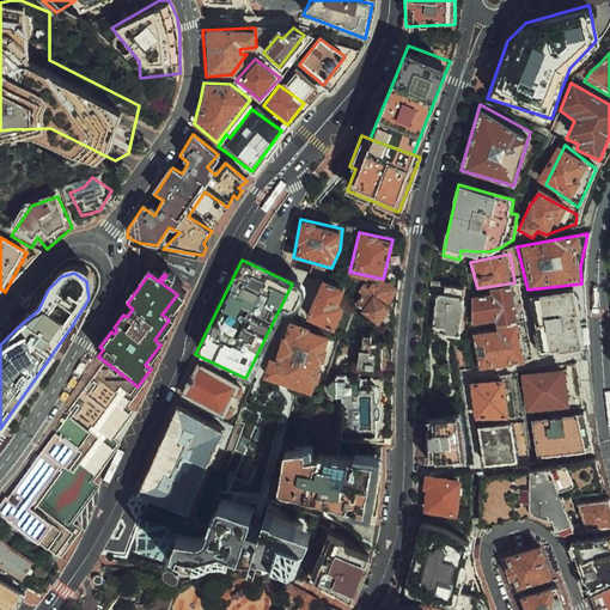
[(343,288),(319,281),(304,319),(342,334),(351,316),(336,307),(343,288)]
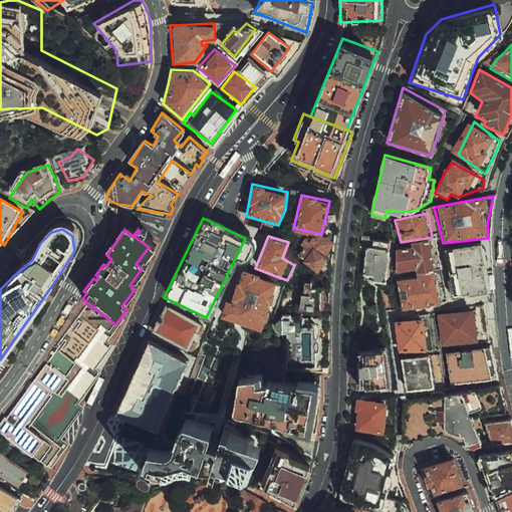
[(315,275),(331,242),(322,239),(304,240),(294,256),(315,275)]
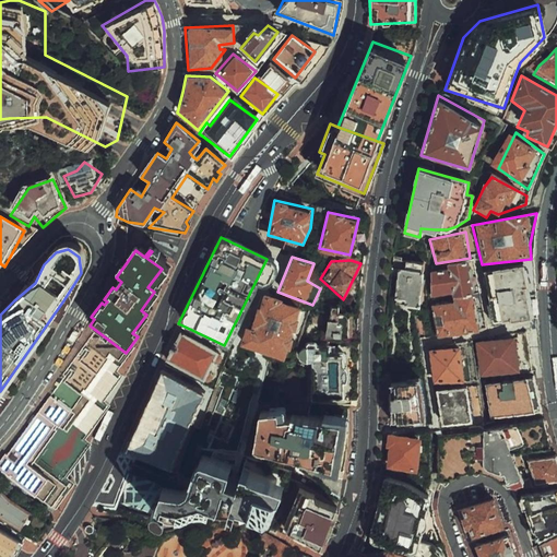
[(448,272),(429,273),(430,297),(452,294),(453,299),(476,296),(473,262),(447,265),(448,272)]
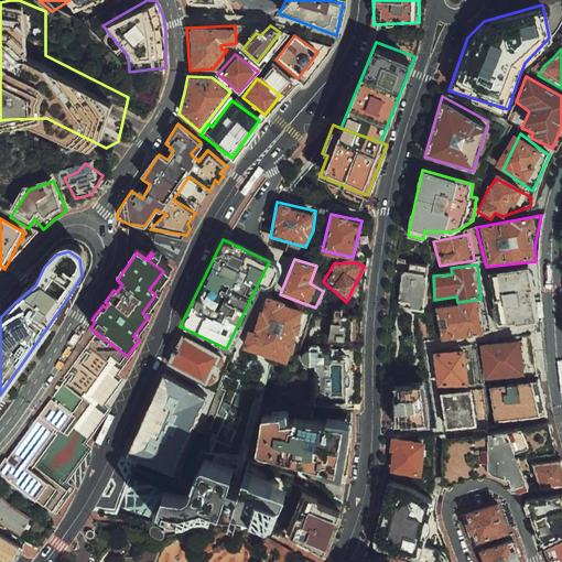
[(408,273),(401,273),(399,311),(414,316),(414,312),(423,312),(427,267),(409,266),(408,273)]
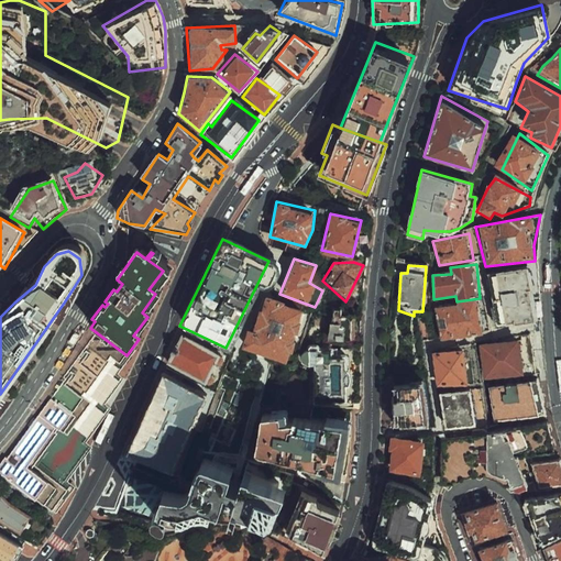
[(527,267),(484,274),(488,296),(493,295),(495,307),(490,308),(493,326),(536,319),(527,267)]
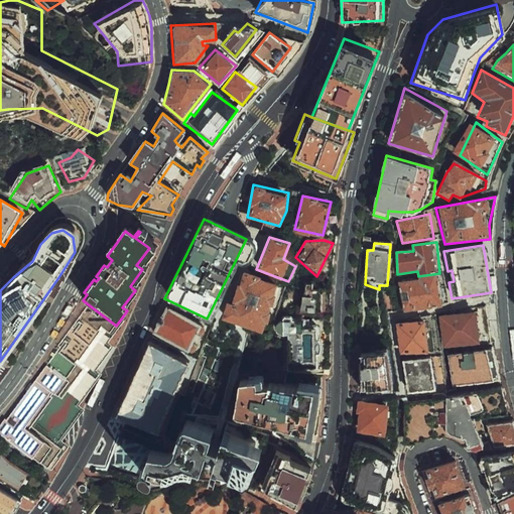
[(262,332),(277,285),(242,271),(239,286),(235,285),(232,302),(225,301),(221,319),(262,332)]
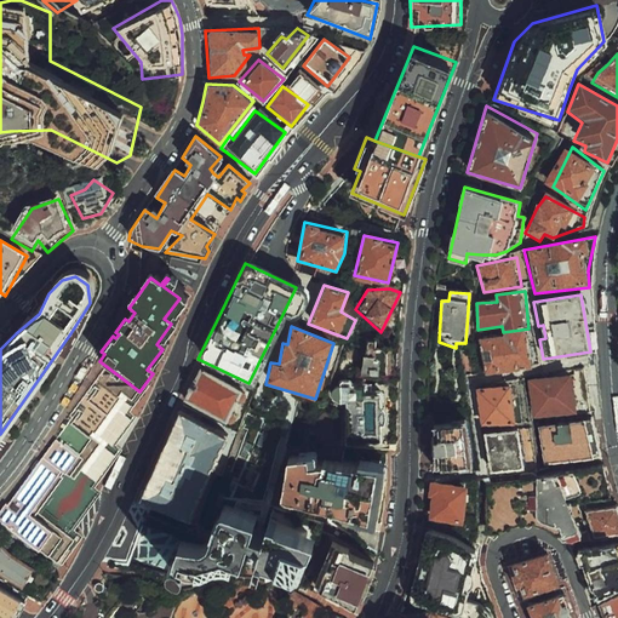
[(534,368),(528,328),(503,332),(504,337),(478,342),(484,376),(534,368)]
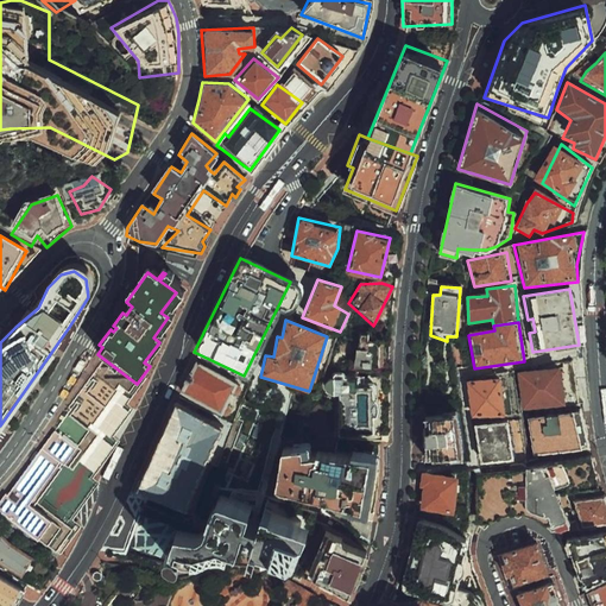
[(355,366),(378,367),(379,339),(357,338),(355,366)]
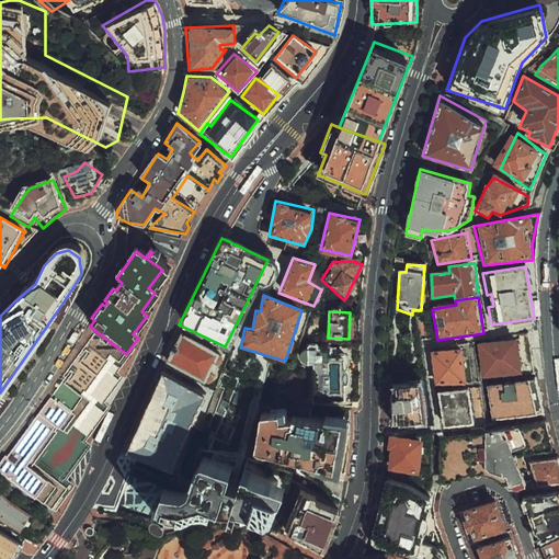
[(0,478),(53,516),(73,488),(65,482),(91,447),(86,443),(109,412),(103,406),(121,380),(113,375),(127,356),(95,333),(0,465),(0,478)]
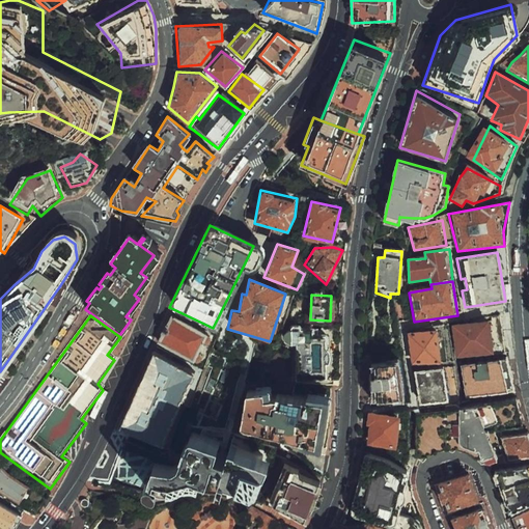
[(204,336),(165,317),(152,345),(190,363),(204,336)]
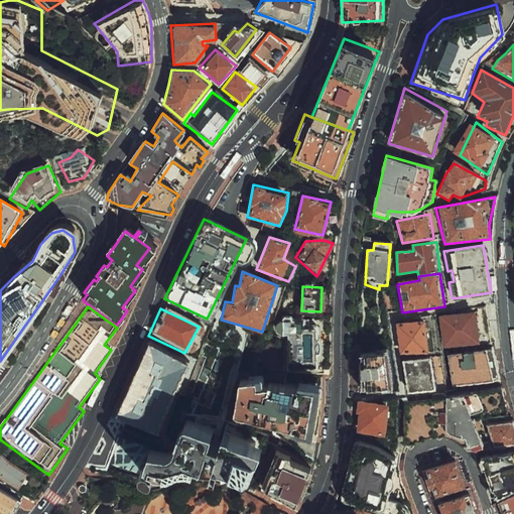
[(475,312),(437,316),(440,349),(478,345),(475,312)]
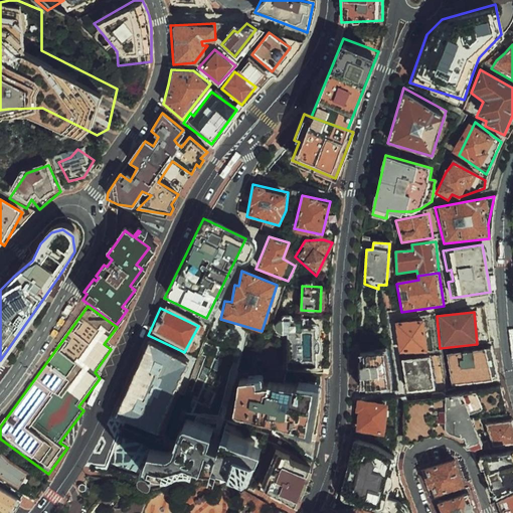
[(272,323),(277,335),(284,339),(284,371),(328,372),(327,314),(280,318),(272,323)]
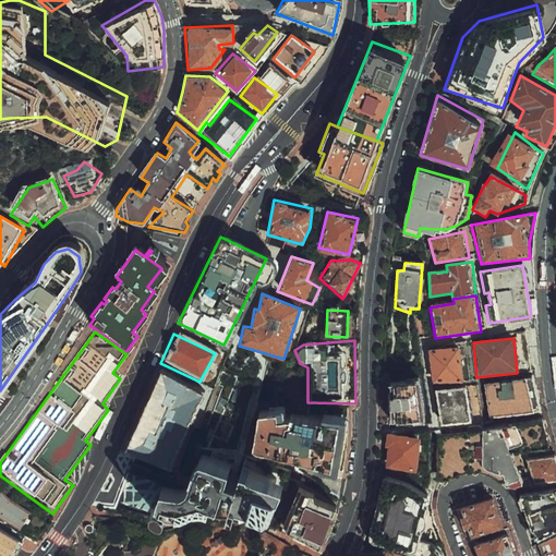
[(468,348),(430,351),(434,386),(471,382),(468,348)]
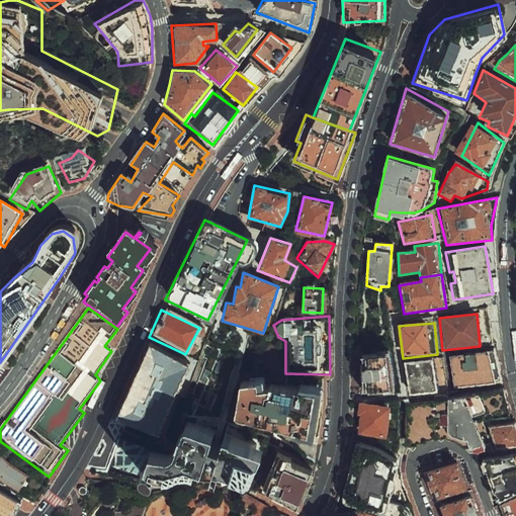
[(239,336),(217,328),(202,364),(219,363),(229,369),(239,336)]
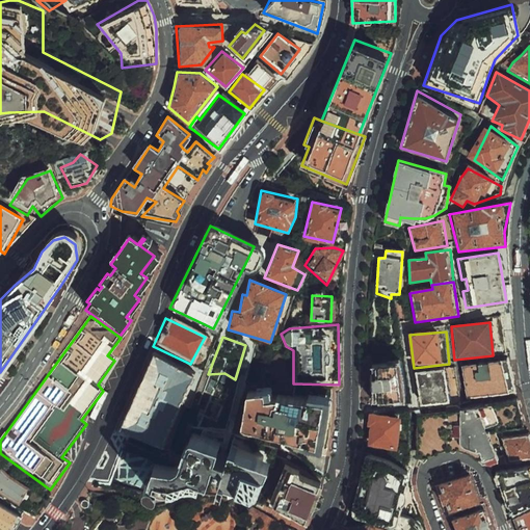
[(194,375),(150,356),(117,430),(161,450),(194,375)]
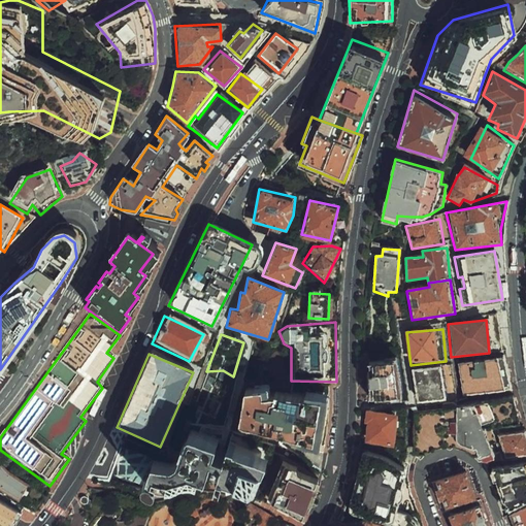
[(503,356),(458,364),(464,395),(512,387),(503,356)]
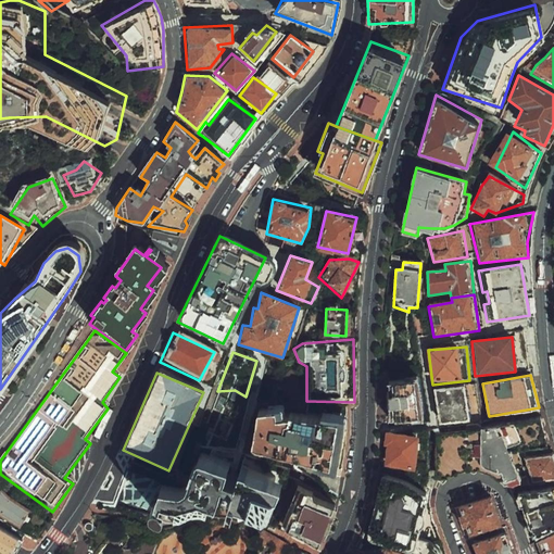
[(423,378),(385,382),(389,426),(427,422),(423,378)]
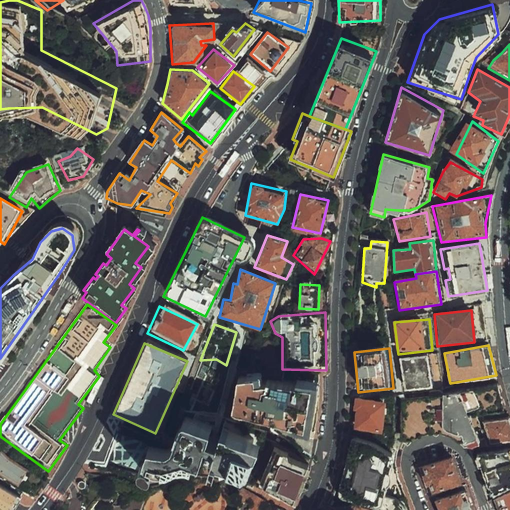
[(436,352),(397,357),(402,389),(440,384),(436,352)]
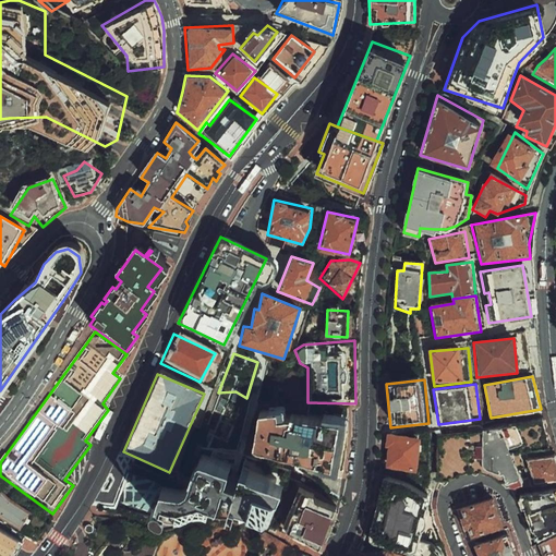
[(285,409),(257,412),(252,450),(290,458),(340,475),(351,419),(322,417),(322,421),(305,418),(290,417),(290,420),(285,420),(285,409)]
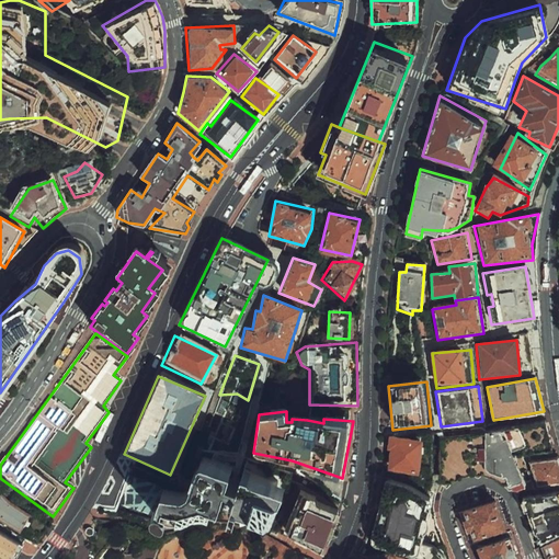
[(546,423),(438,437),(438,483),(445,488),(463,468),(481,467),(506,475),(514,485),(527,481),(516,453),(551,452),(546,423)]
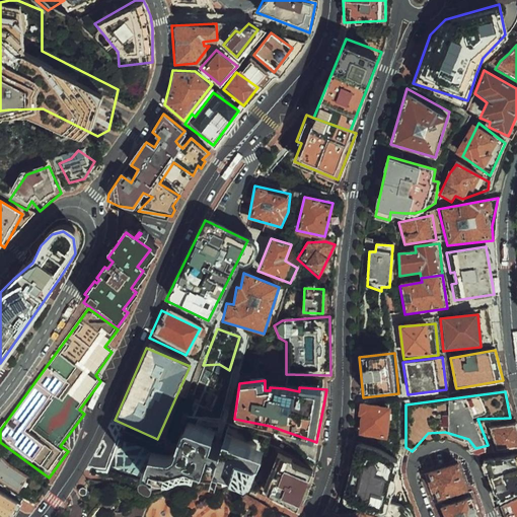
[(390,408),(359,404),(358,418),(361,419),(359,436),(387,439),(390,408)]
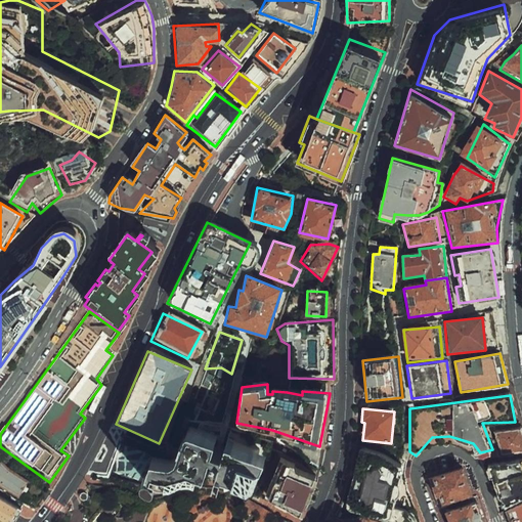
[(269,449),(234,437),(230,448),(214,444),(217,435),(187,428),(175,458),(168,459),(149,455),(148,457),(140,478),(153,485),(191,465),(207,470),(213,450),(228,453),(224,467),(258,479),(269,449)]
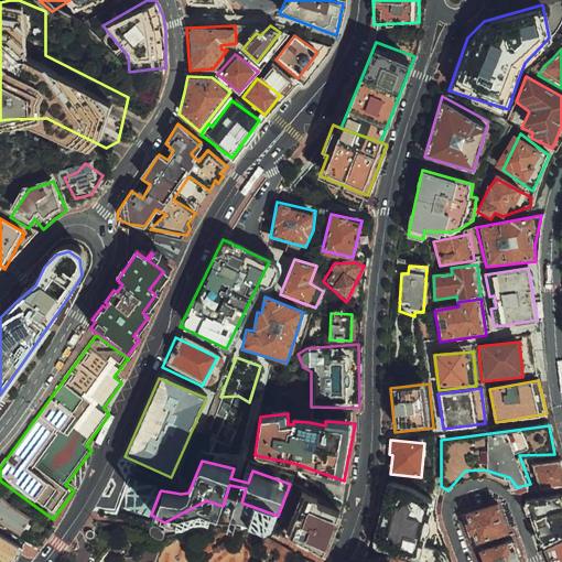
[(561,466),(561,462),(531,464),(539,488),(561,484),(561,466)]
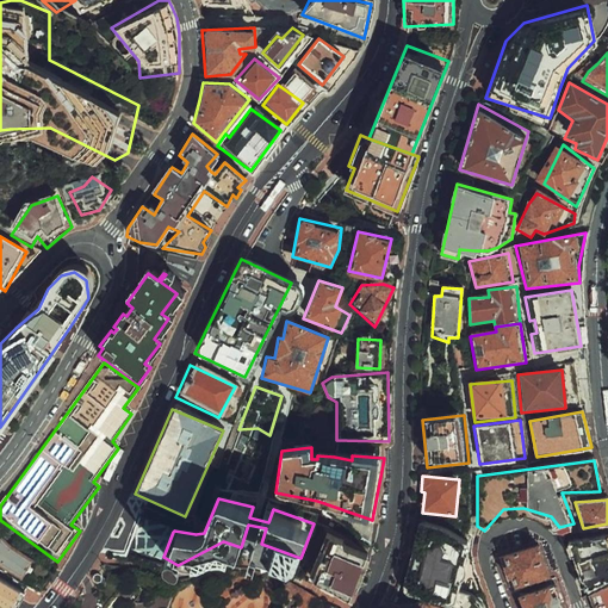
[(457,527),(426,523),(410,582),(411,590),(463,607),(479,535),(457,527)]
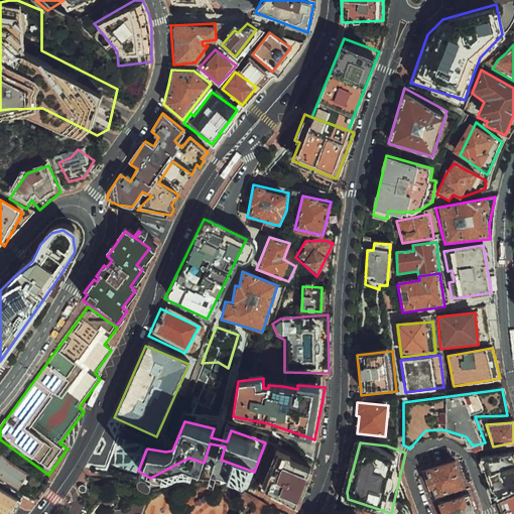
[(306,465),(275,452),(259,489),(297,512),(313,474),(306,465)]
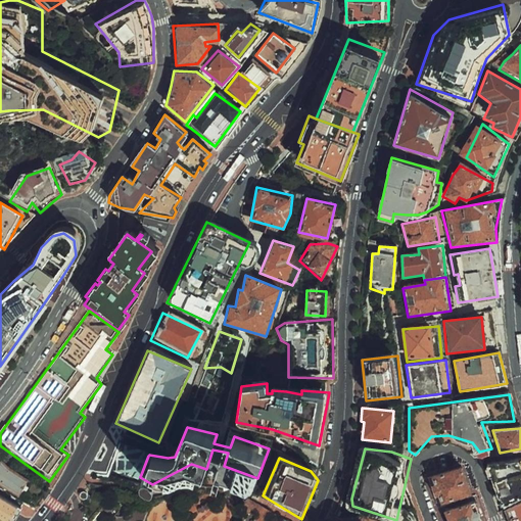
[(520,459),(478,461),(502,513),(520,501),(520,459)]
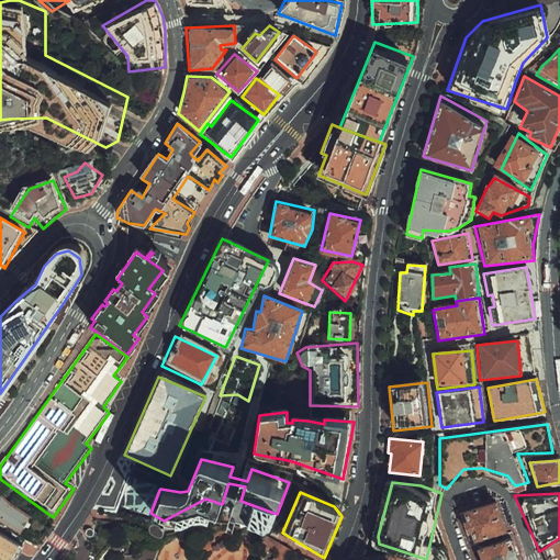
[(0,521),(22,532),(30,514),(0,500),(0,521)]
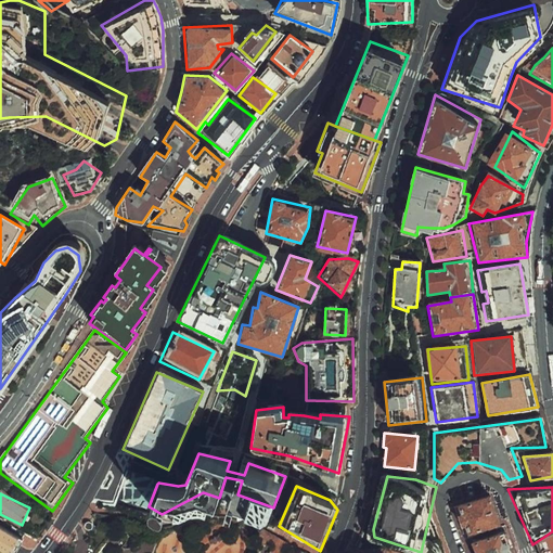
[(489,497),(450,510),(461,543),(500,529),(489,497)]
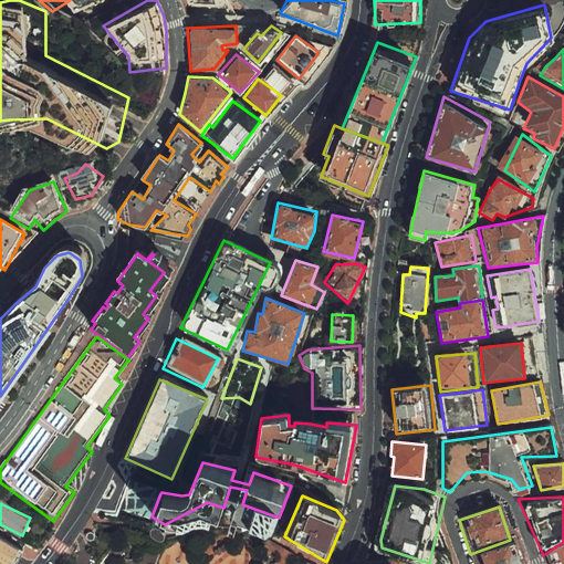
[(14,563),(23,551),(0,534),(0,560),(6,563),(14,563)]
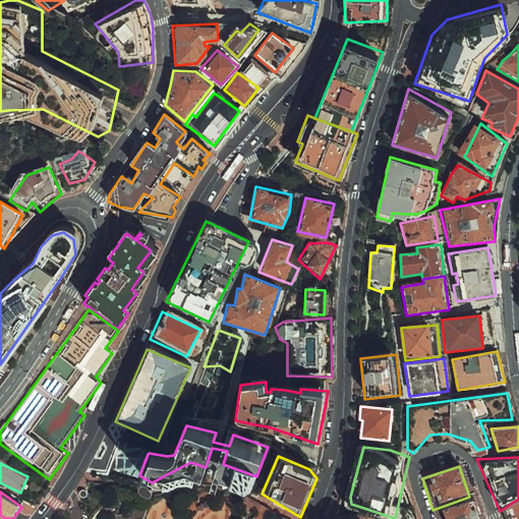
[(518,518),(518,499),(500,511),(503,518),(518,518)]
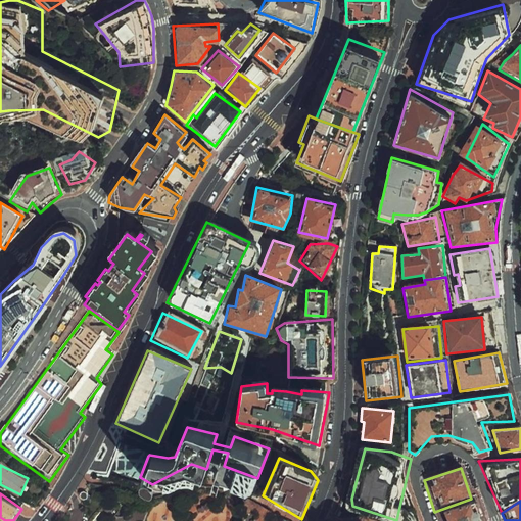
[(484,520),(479,502),(444,513),(446,520),(484,520)]
